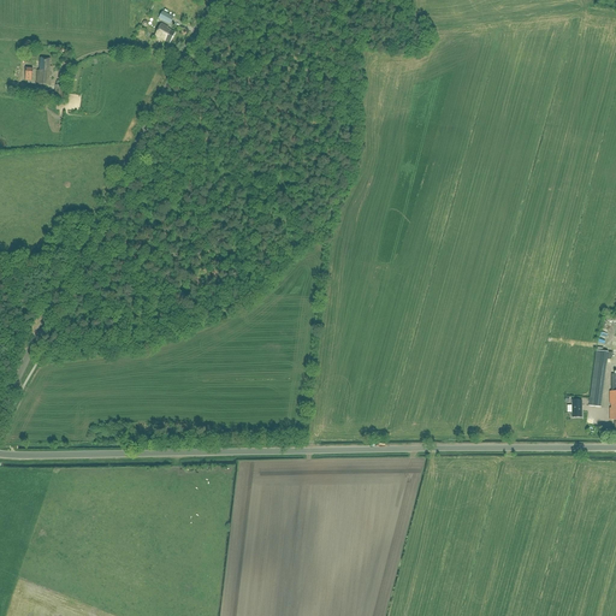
[(170,25),(173,18),(175,17),(163,11),(159,19),(170,25)]
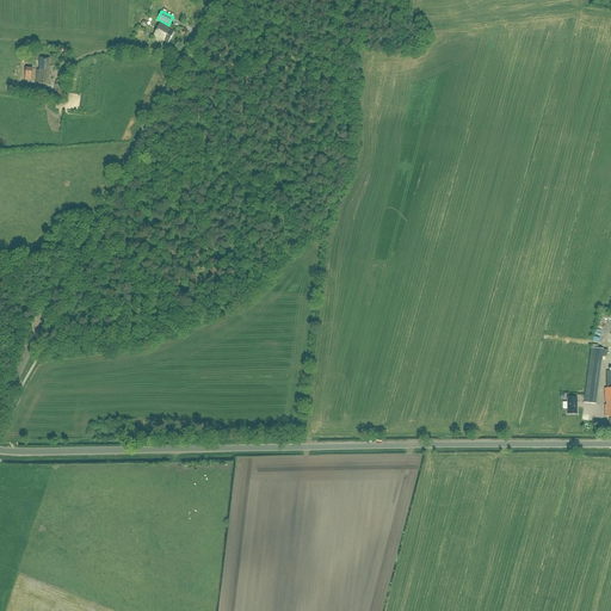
[(168,43),(173,34),(166,29),(166,28),(160,24),(154,36),(168,43)]
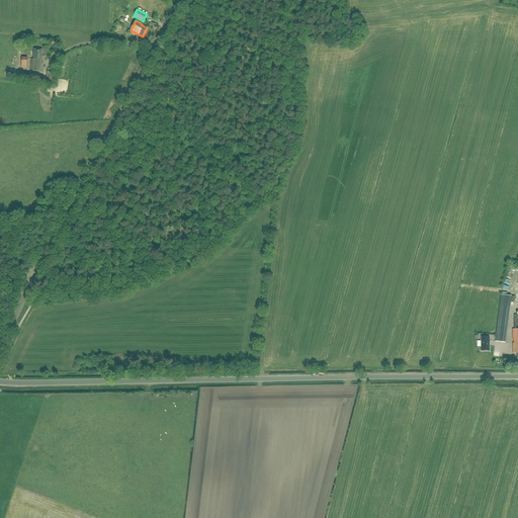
[(41,72),(42,57),(41,56),(41,50),(33,50),(32,60),(31,59),(30,72),(41,72)]
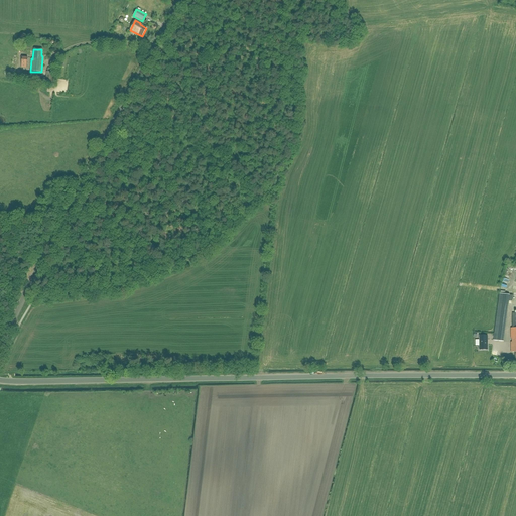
[(55,73),(55,68),(50,67),(49,69),(47,68),(47,72),(45,84),(54,85),(55,73)]
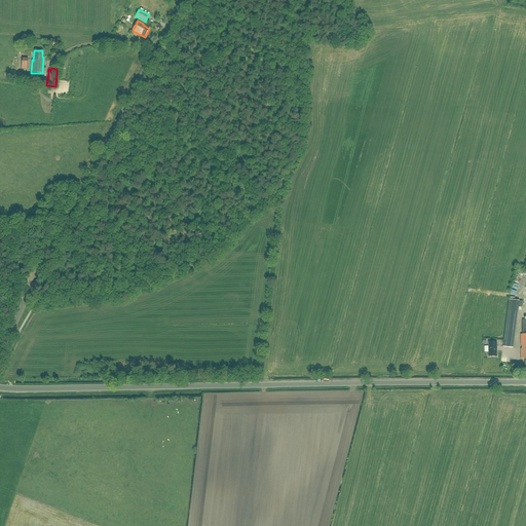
[(512,348),(515,325),(518,300),(509,299),(502,347),(512,348)]
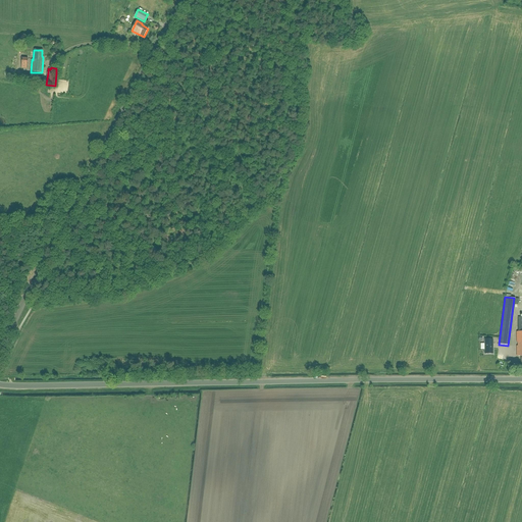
[(492,340),(484,340),(484,354),(492,354),(492,340)]
